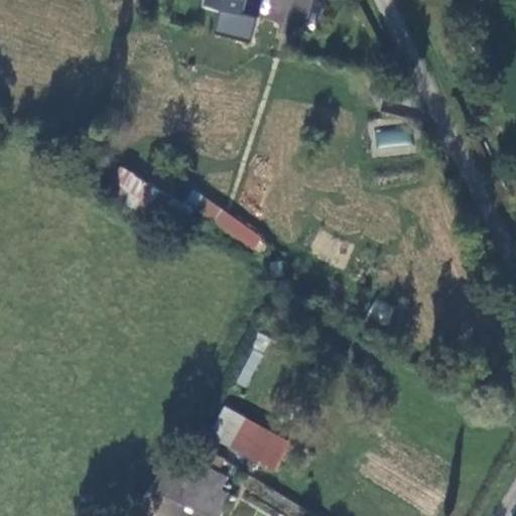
[(182,202),(133,174),(119,200),(178,232),(194,205),(262,253),(265,243),(258,239),(260,237),(192,188),(182,202)]
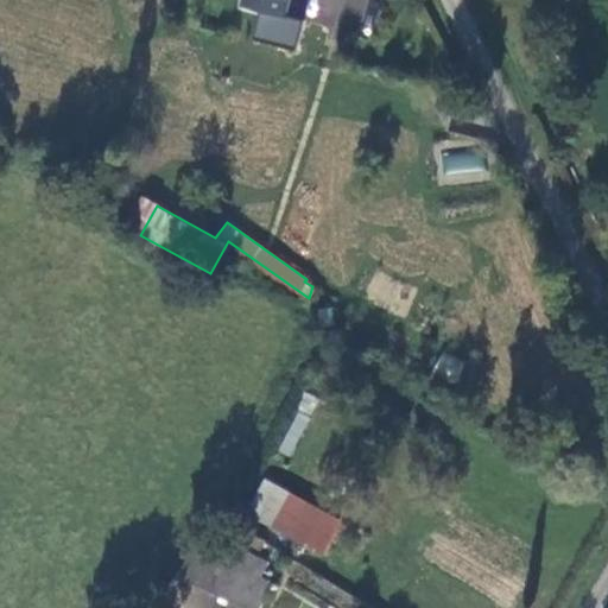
[(293,456),(316,397),(303,391),(279,451),(293,456)]
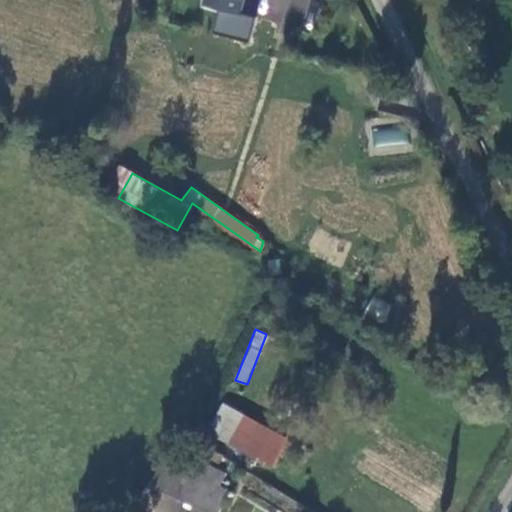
[(231,398),(214,426),(277,459),(291,432),(231,398)]
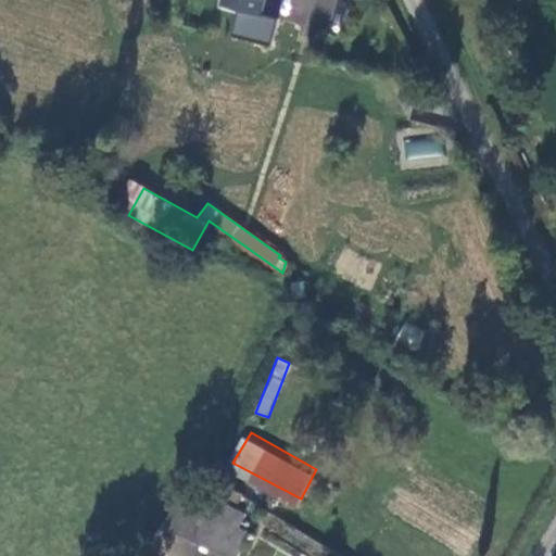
[(185,490),(187,491),(206,503),(214,490),(218,483),(248,502),(252,495),(207,468),(189,483),(185,490)]
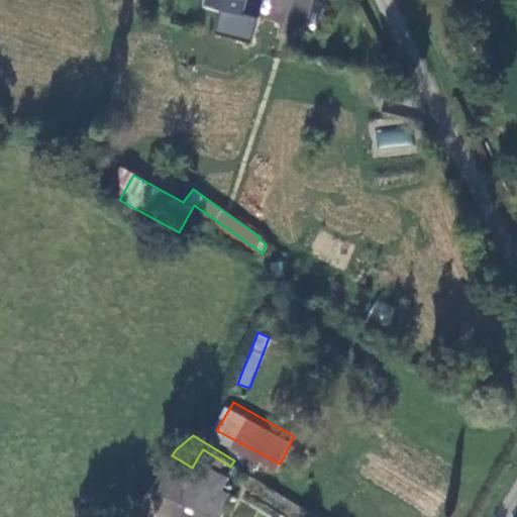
[(237,480),(199,455),(192,468),(230,492),(237,480)]
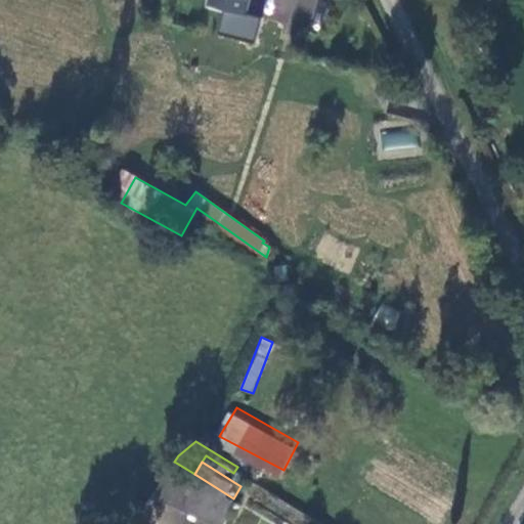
[(176,463),(161,488),(218,523),(229,523),(243,504),(233,498),(194,474),(176,463)]
